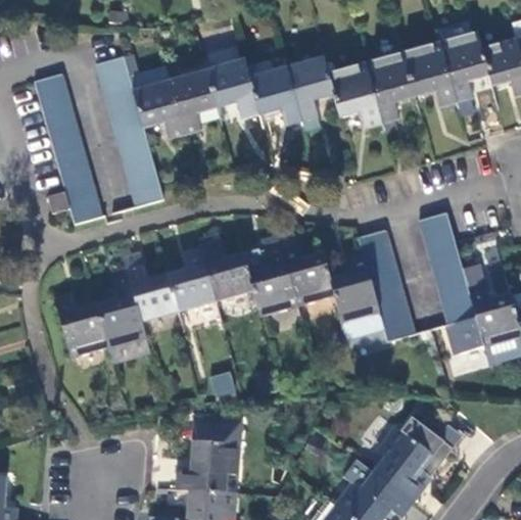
[(469,80),(489,75),(481,46),(477,31),(439,42),(457,103),(473,98),(469,80)]
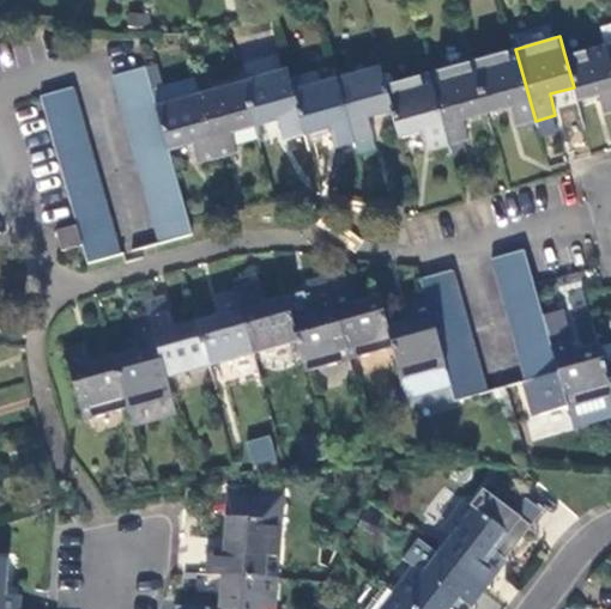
[(604,113),(610,110),(610,58),(606,42),(564,54),(574,87),(578,99),(599,95),(604,113)]
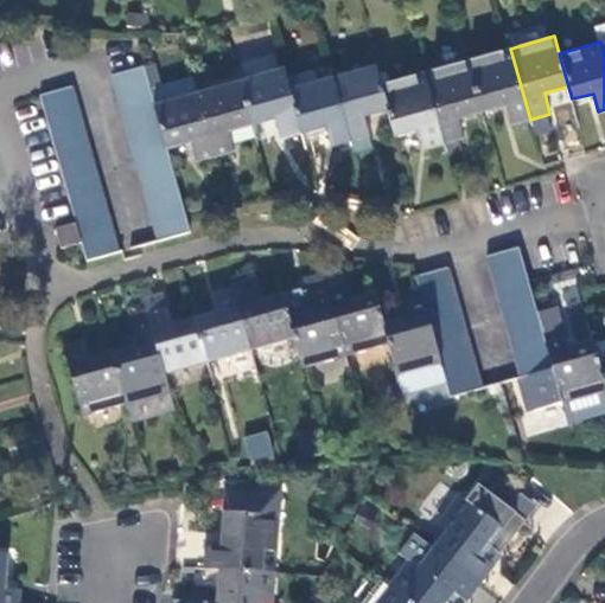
[(510,124),(530,120),(510,49),(467,61),(481,111),(504,104),(510,124)]
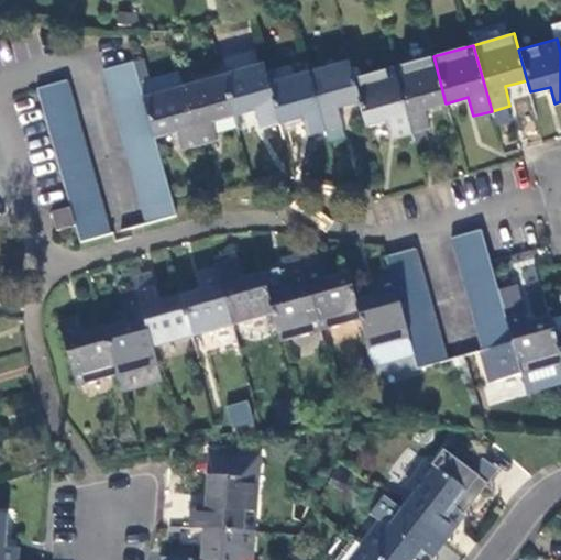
[(422,109),(446,103),(433,56),(394,67),(411,132),(424,129),(428,128),(422,109)]
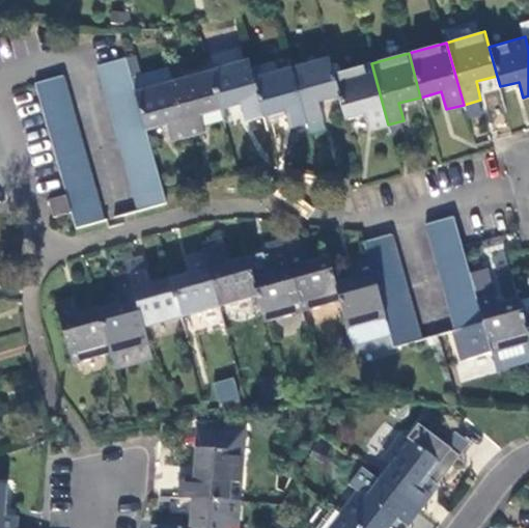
[(100,63),(141,211),(167,203),(163,187),(146,128),(136,90),(131,75),(126,56),(100,63)]
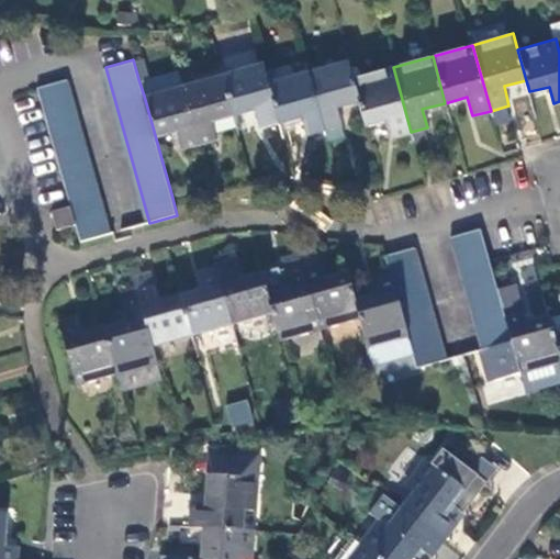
[(336,103),(359,98),(354,78),(348,59),(309,70),(325,132),(343,126),(336,103)]
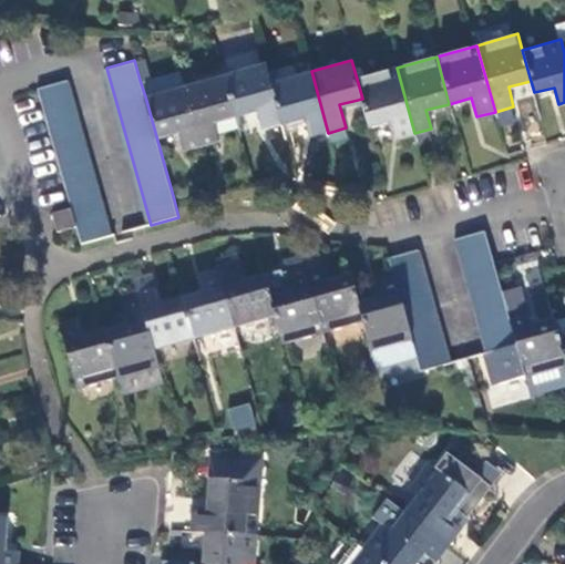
[(264,125),(281,121),(271,81),(266,62),(225,74),(236,113),(258,108),(264,125)]
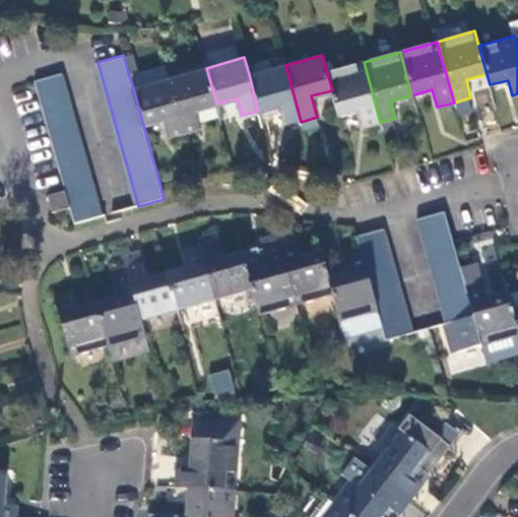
[(364,126),(380,122),(364,62),(327,72),(332,90),(339,115),(359,110),(364,126)]
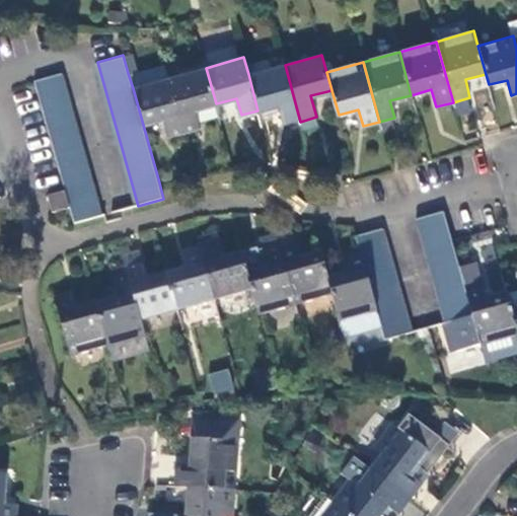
[(163,63),(128,73),(133,88),(168,78),(163,63)]
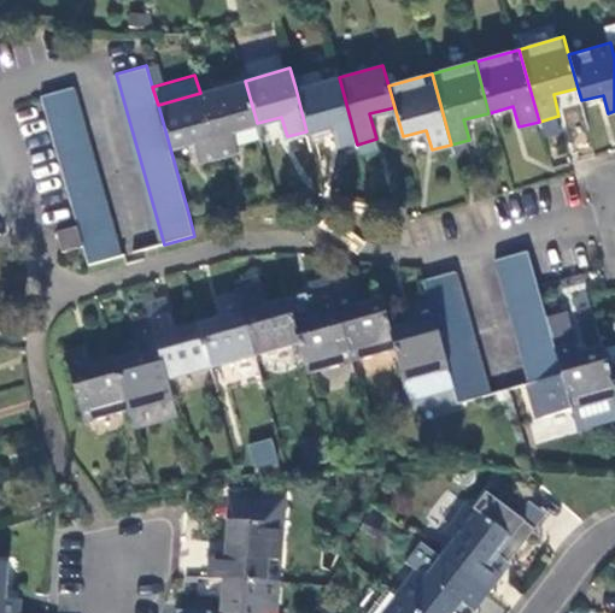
[(338,149),(357,145),(339,77),(296,88),(306,131),(331,125),(338,149)]
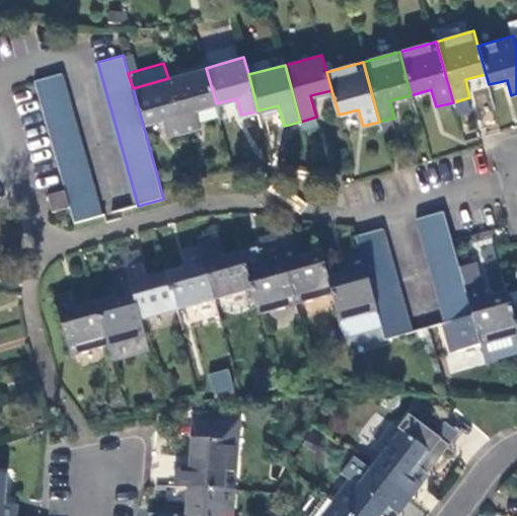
[(195,109),(216,103),(206,68),(168,78),(182,132),(199,127),(195,109)]
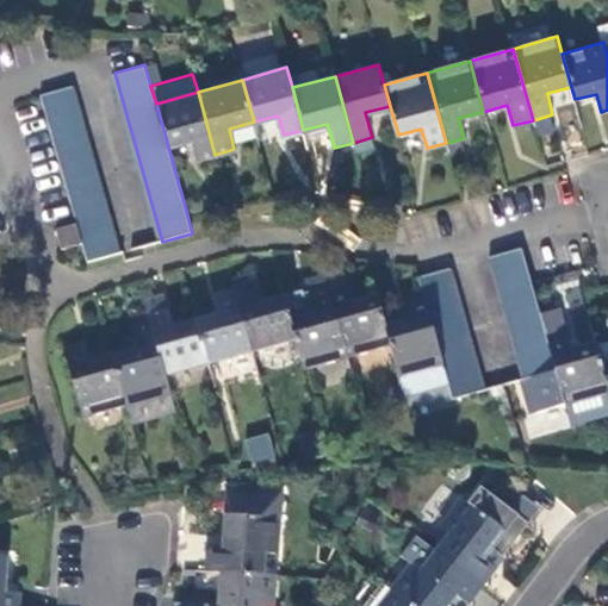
[(122,254),(74,85),(44,93),(79,222),(85,242),(91,262),(122,254)]
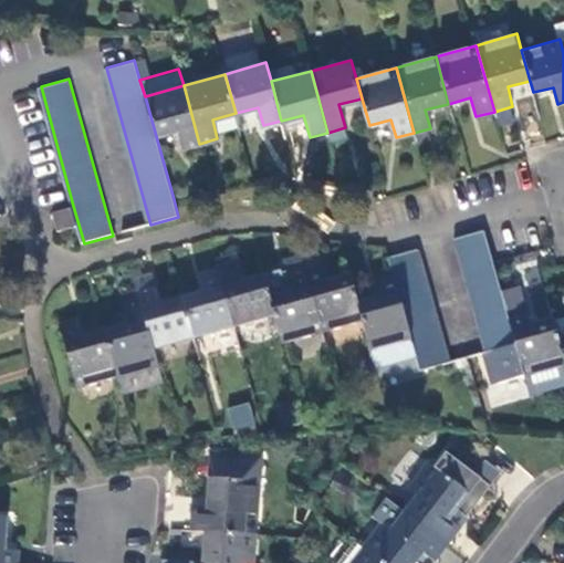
[(184,147),(199,144),(184,85),(145,96),(156,136),(178,131),(184,147)]
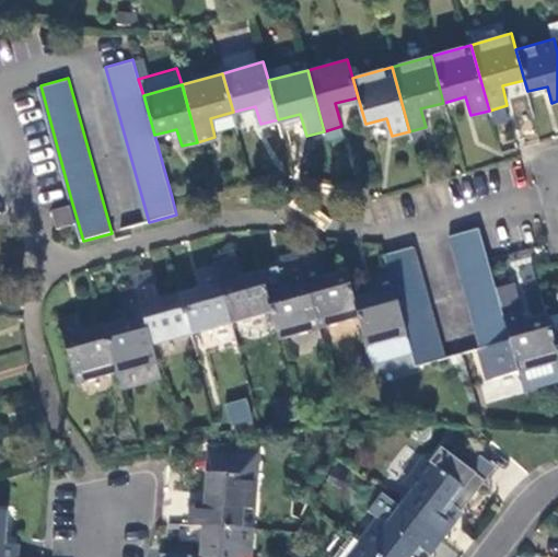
[(425,139),(421,128),(409,131),(413,143),(425,139)]
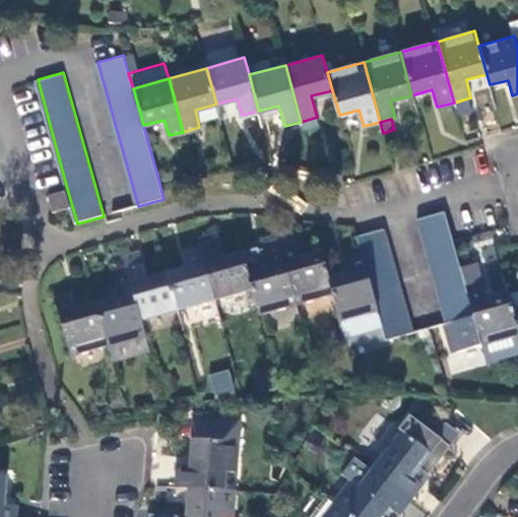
[(49,193),(54,210),(72,206),(67,189),(49,193)]
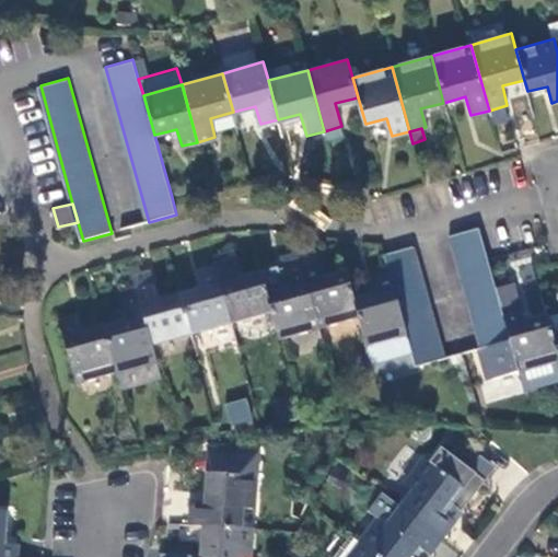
[(451,238),(483,350),(487,349),(511,343),(501,305),(496,287),(489,264),(480,229),(451,238)]
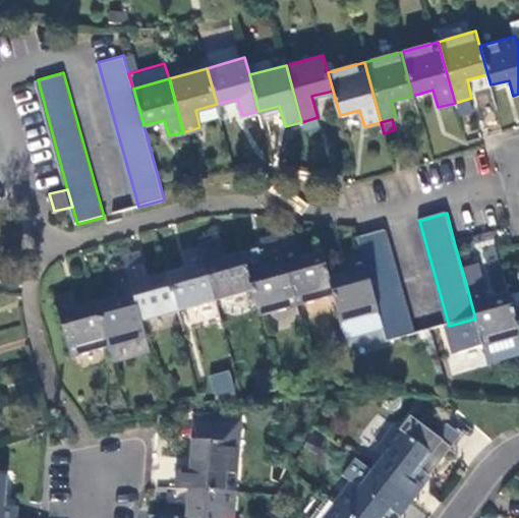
[(386,231),(357,238),(361,252),(383,331),(386,343),(414,335),(386,231)]
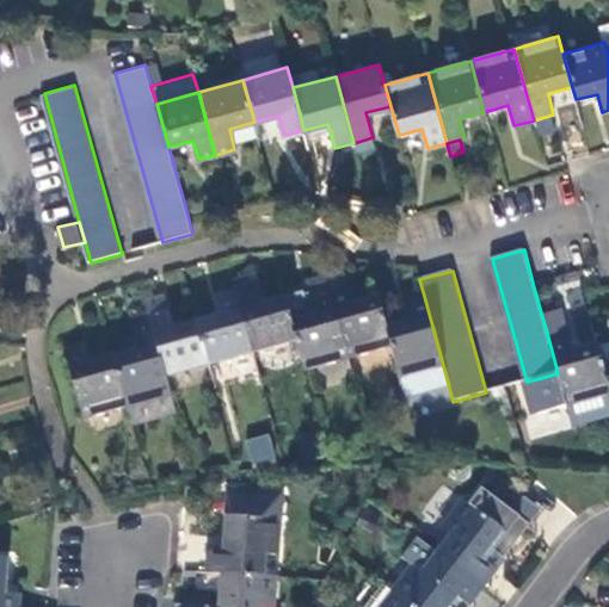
[(344,272),(327,278),(330,289),(348,284),(344,272)]
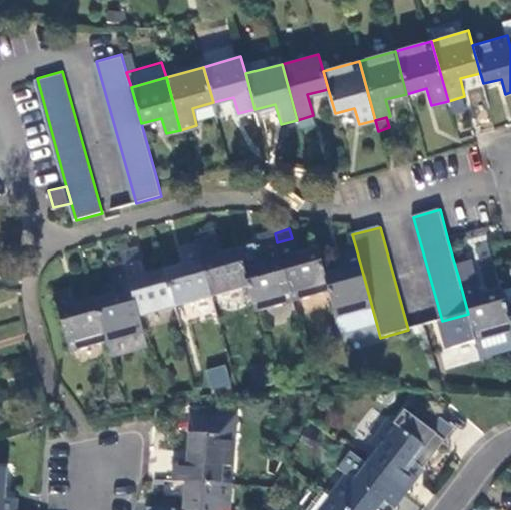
[(477,255),(491,249),(484,229),(470,234),(477,255)]
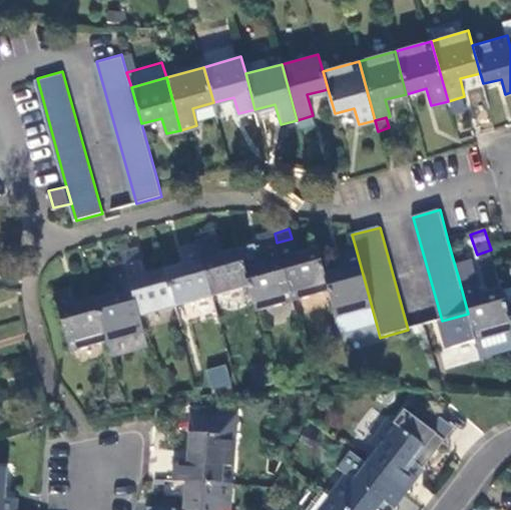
[(254,309),(293,298),(277,242),(275,233),(258,237),(261,246),(256,248),(254,245),(237,250),(246,283),(254,309)]
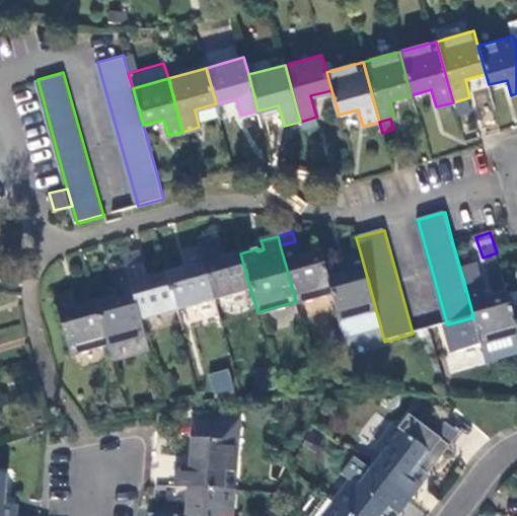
[(295,241),(280,245),(296,301),(330,292),(326,279),(319,252),(301,258),(296,240),(295,241)]
